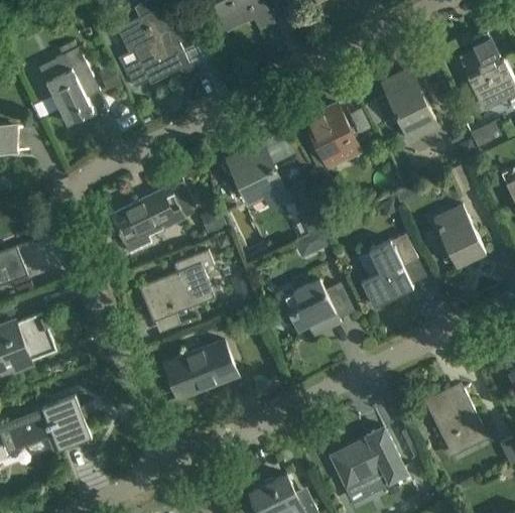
[(138,20),(122,28),(137,59),(123,67),(134,89),(148,82),(150,85),(188,67),(191,73),(192,72),(183,53),(162,8),(159,10),(154,0),(148,0),(133,8),(138,20)]
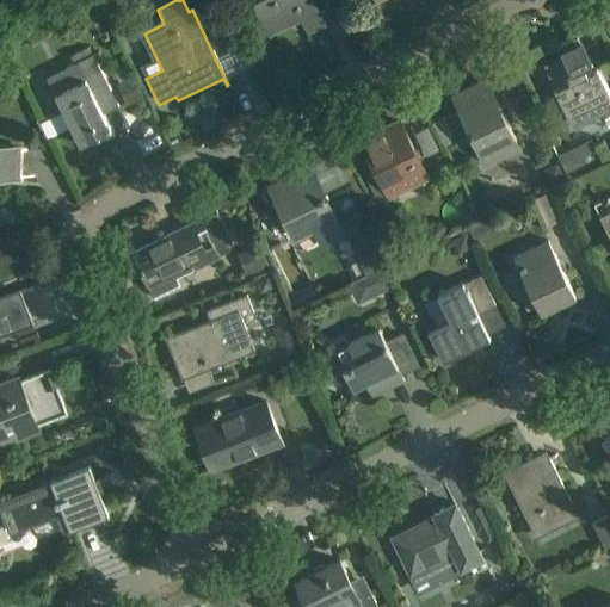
[(324,30),(308,0),(250,0),(264,29),(296,13),(307,37),(324,30)]
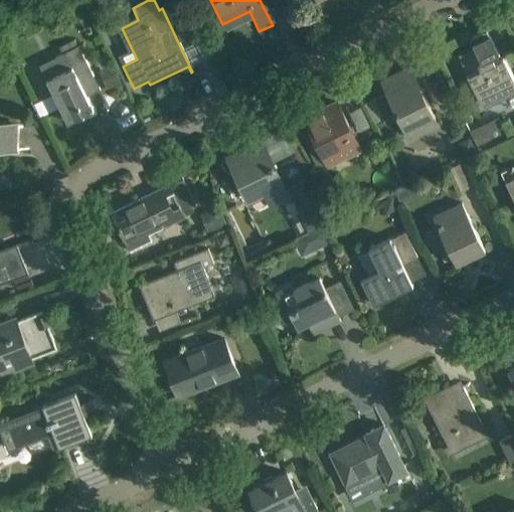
[(476,55),(460,63),(480,106),(481,105),(484,111),(513,96),(513,84),(502,60),(500,61),(486,32),(469,40),(476,55)]
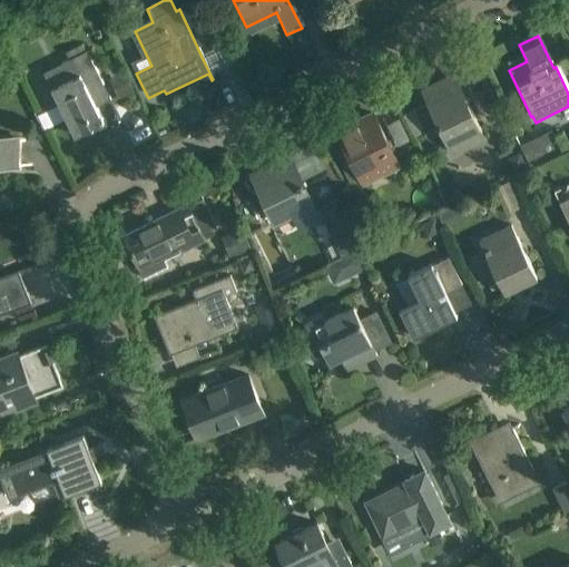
[(75,79),(50,91),(74,139),(102,125),(87,94),(104,86),(87,54),(85,55),(81,47),(65,56),(69,62),(67,64),(75,79)]
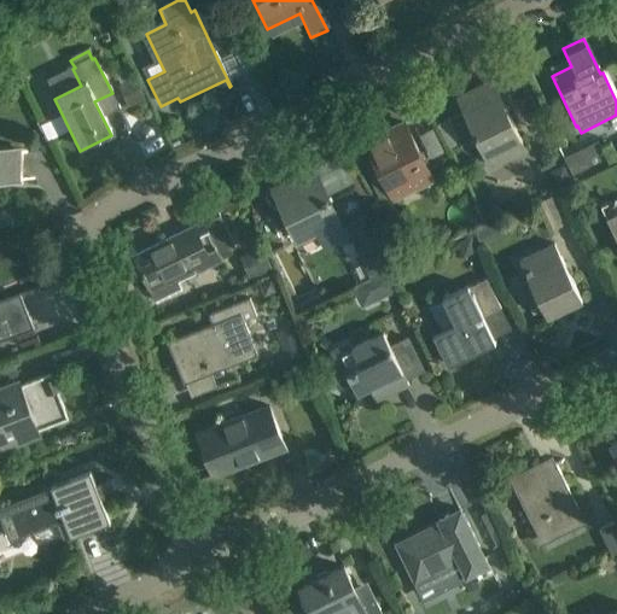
[(145,105),(133,81),(117,89),(128,113),(145,105)]
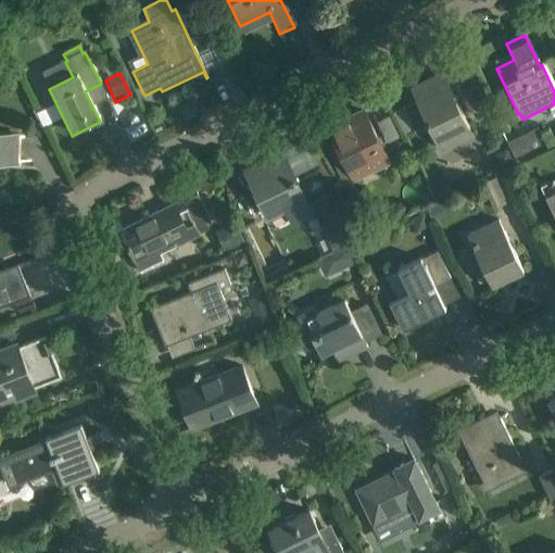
[(432,95),(416,102),(426,122),(436,142),(452,135),(457,145),(471,137),(451,95),(441,75),(427,83),(432,95)]
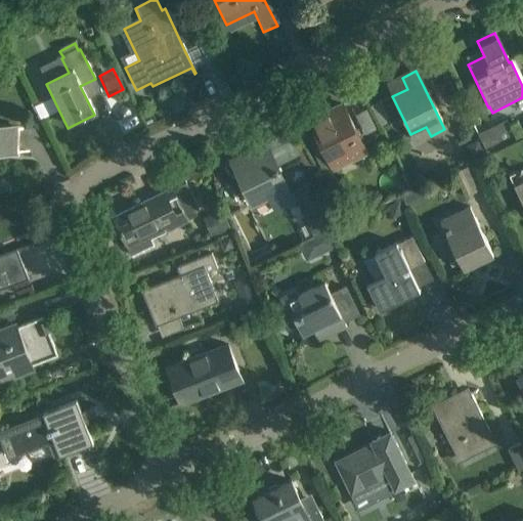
[(308,143),(321,170),(330,166),(332,170),(365,155),(342,107),(309,123),(317,139),(308,143)]
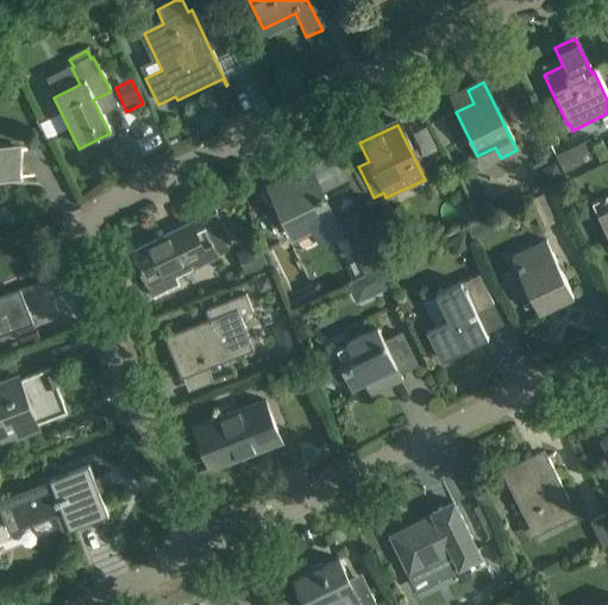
[(558,158),(568,171),(591,155),(582,142),(558,158)]
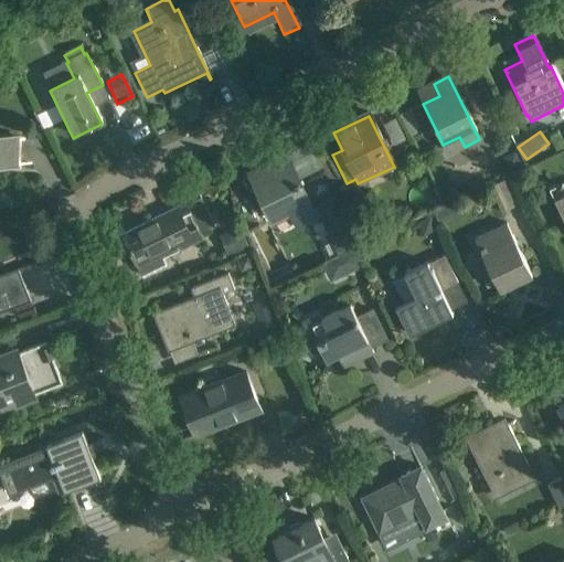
[(18,141),(0,140),(0,167),(18,168),(18,141)]
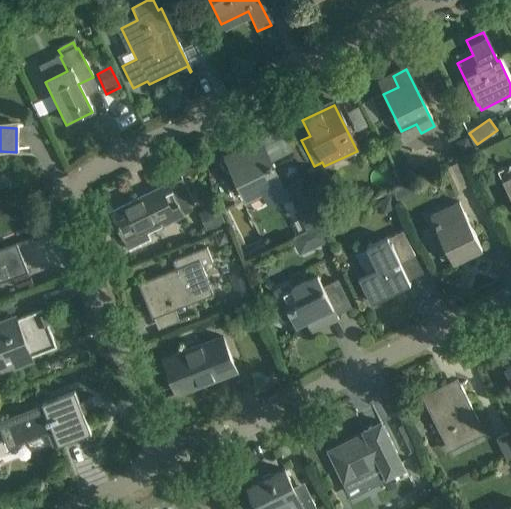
[(457,149),(460,156),(471,151),(466,139),(460,142),(457,149)]
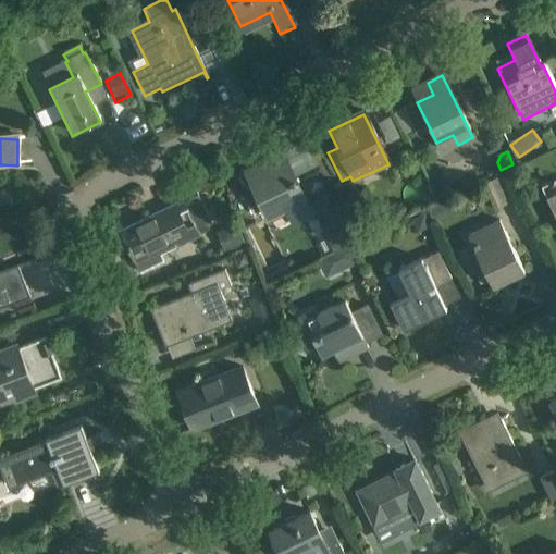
[(260,165),(245,172),(255,192),(268,218),(284,210),(292,225),(312,216),(313,214),(317,221),(333,254),(345,248),(351,245),(355,243),(351,237),(329,192),(314,198),(306,202),(295,182),(285,162),(282,155),(260,165)]
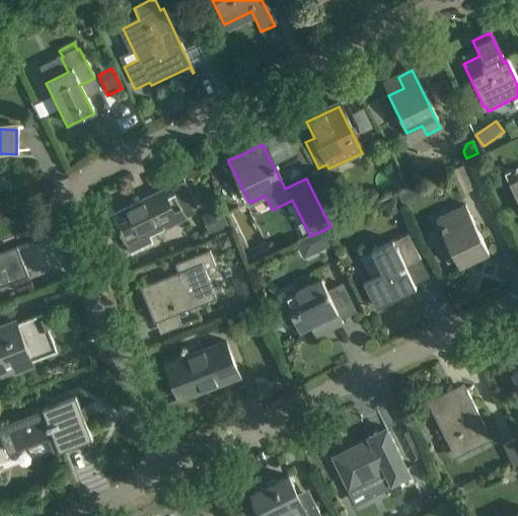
[(397,197),(400,204),(422,195),(418,187),(397,197)]
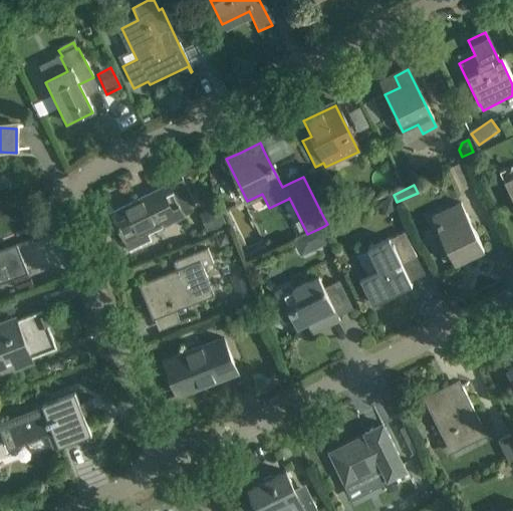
[(110,216),(123,243),(130,254),(151,244),(145,233),(159,226),(160,229),(183,218),(177,205),(169,187),(110,216)]
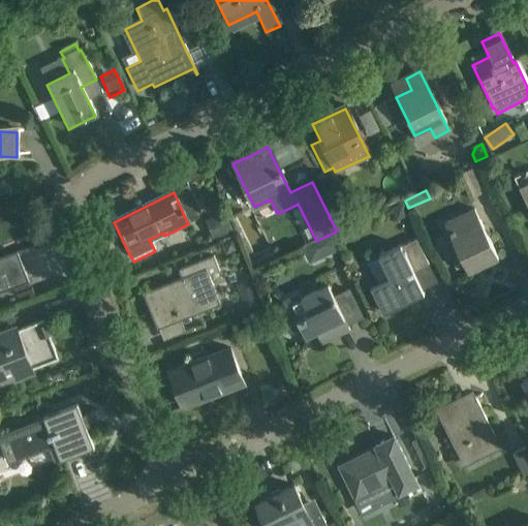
[(390,211),(395,223),(407,217),(402,205),(390,211)]
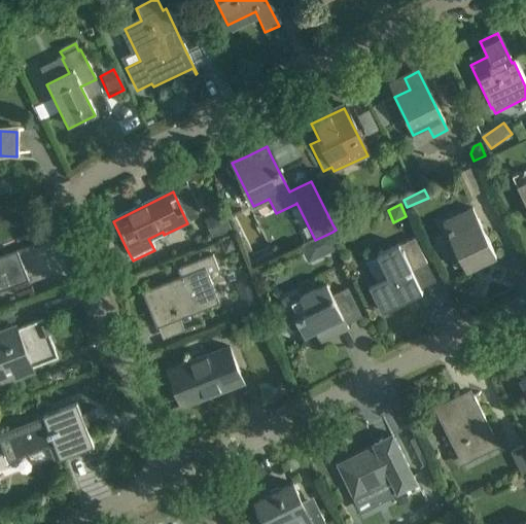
[(495,258),(471,210),(442,224),(459,260),(462,268),(465,273),(495,258)]
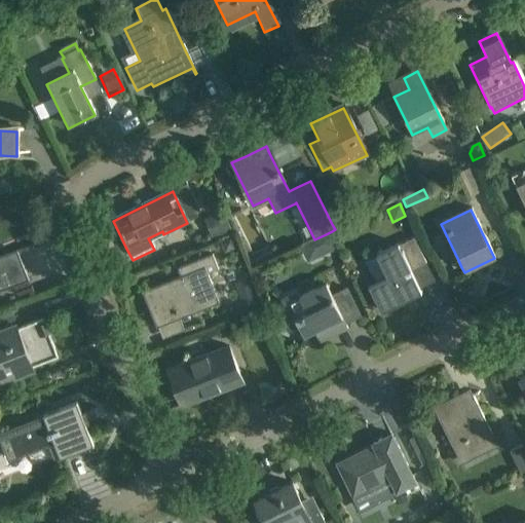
[(230,230),(223,213),(203,222),(211,238),(230,230)]
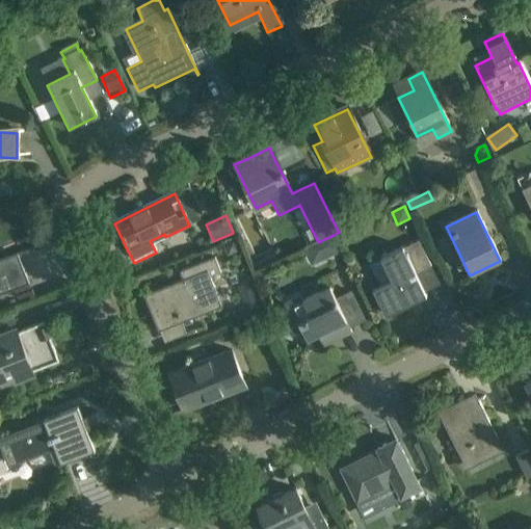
[(315,243),(301,250),(310,268),(338,254),(329,237),(318,242),(315,243)]
